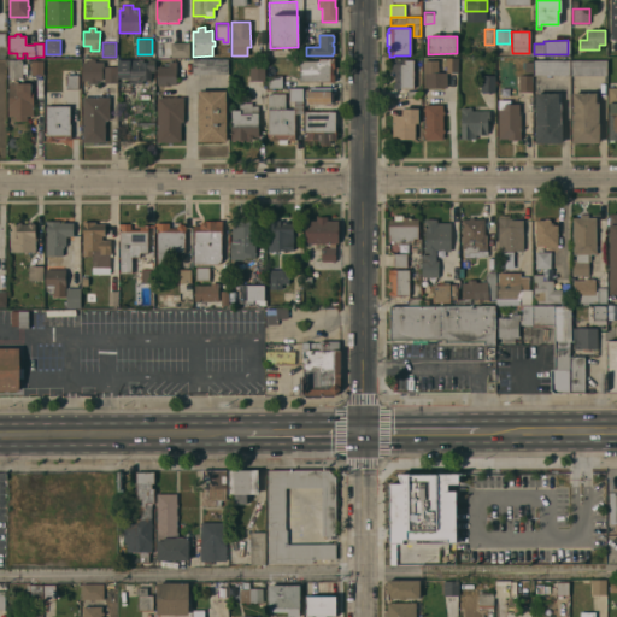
[(189,42),(189,57),(171,57),(170,42),(189,42)]
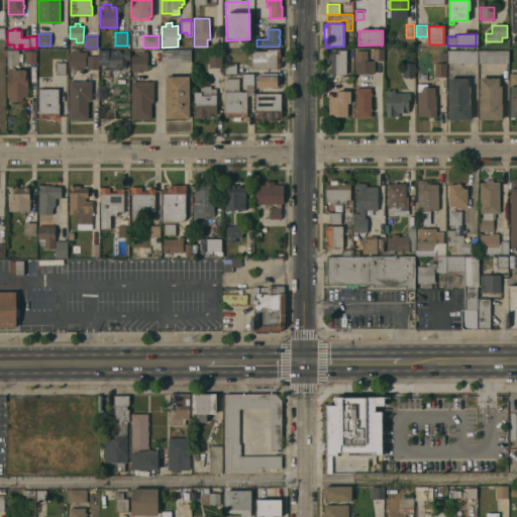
[(250,50),(267,50),(267,48),(279,49),(279,69),(250,69),(250,50)]
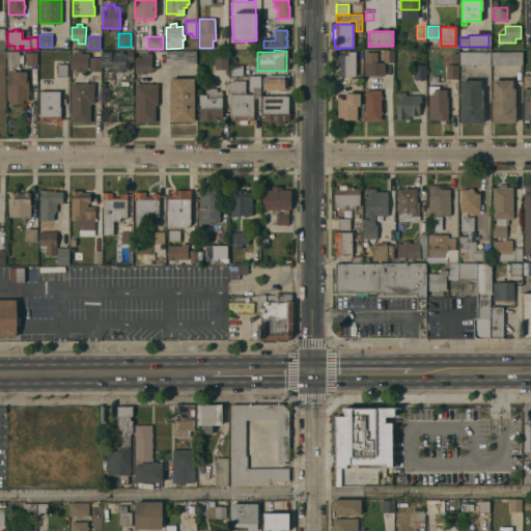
[(393,50),(394,61),(384,61),(384,50),(393,50)]
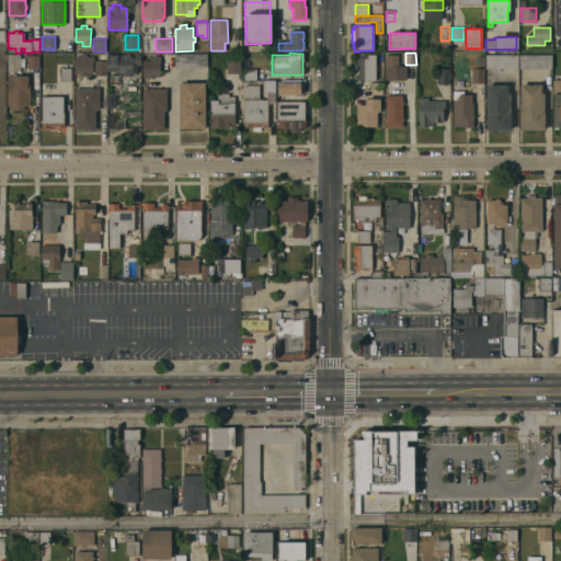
[(20,71),(8,71),(8,55),(20,54),(20,71)]
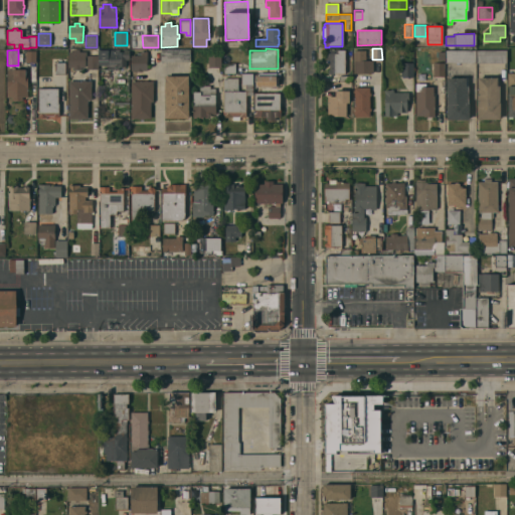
[(87,57),(86,57),(86,67),(79,67),(79,69),(73,69),(73,67),(68,67),(68,51),(73,51),(73,49),(78,49),(78,51),(87,51),(87,57)]
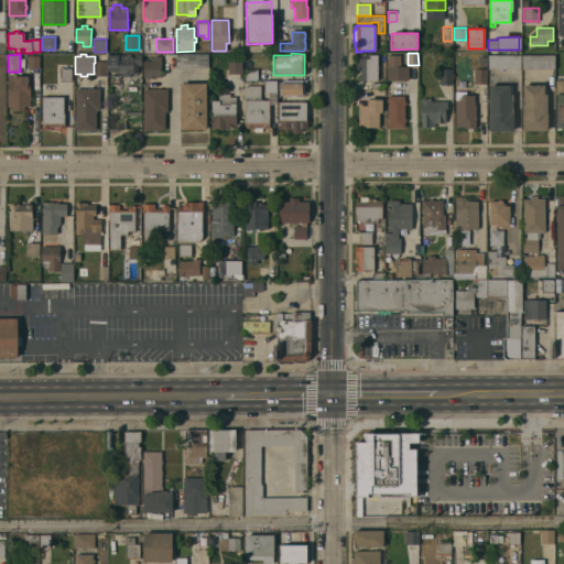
[(108,58),(117,58),(117,54),(129,54),(129,56),(136,56),(136,54),(140,54),(140,65),(138,65),(138,73),(130,73),(130,76),(118,76),(118,71),(108,71),(108,58)]
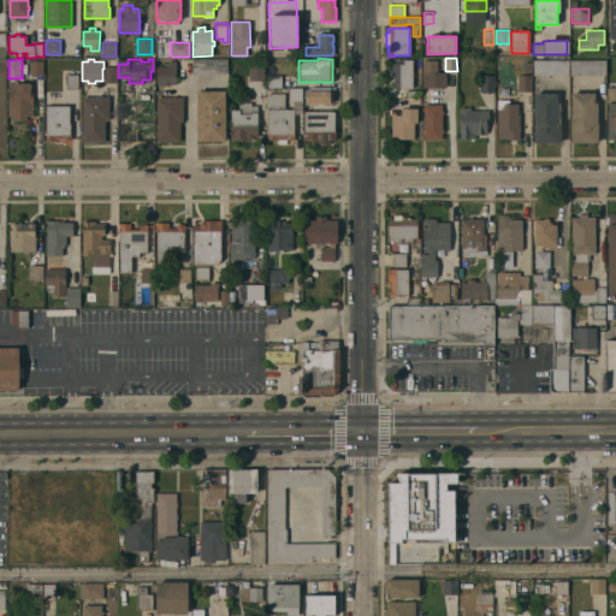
[(176,61),(176,84),(170,84),(170,86),(163,86),(163,84),(157,84),(157,65),(155,65),(155,59),(159,59),(159,66),(169,66),(169,61),(176,61)]
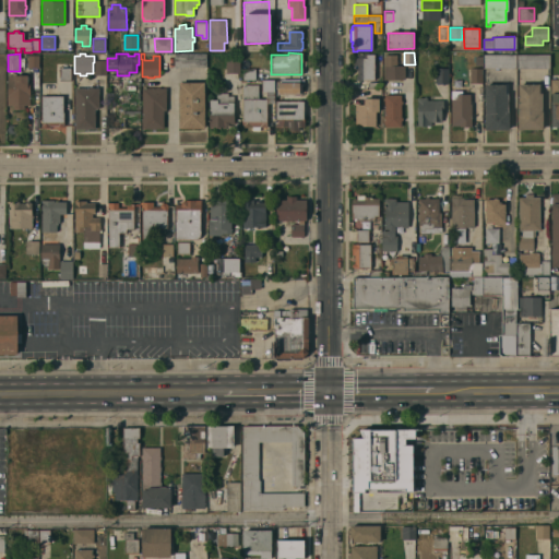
[(206,54),(206,67),(175,67),(175,54),(206,54)]
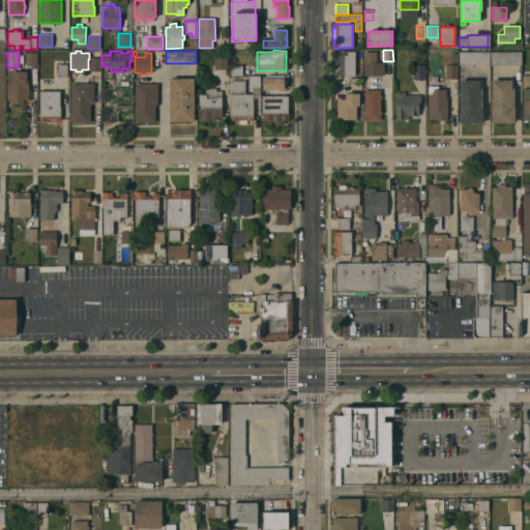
[(337,75),(337,72),(339,71),(339,62),(336,62),(336,51),(347,51),(347,52),(354,52),(354,76),(339,76),(337,75)]
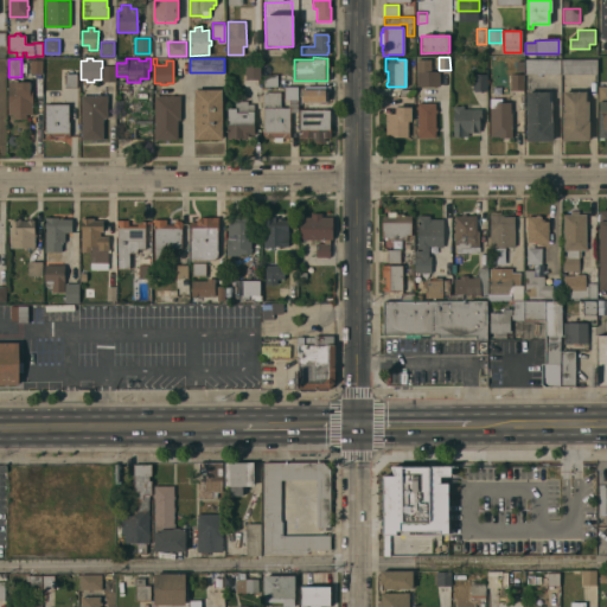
[(42,74),(30,74),(30,59),(42,59),(42,74)]
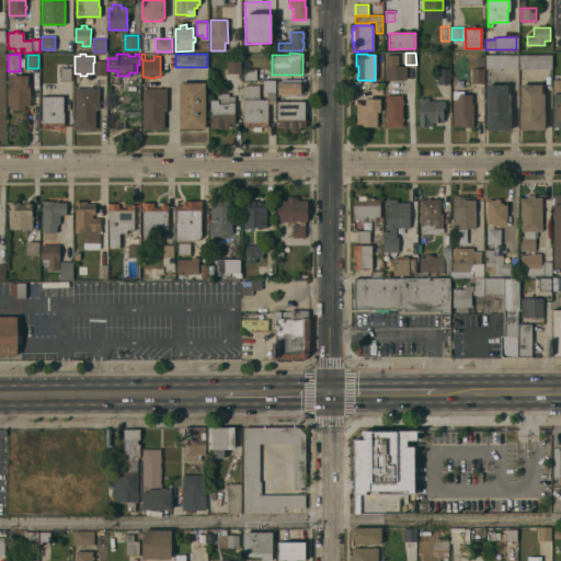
[(385,55),(398,55),(398,66),(405,66),(407,79),(386,80),(385,55)]
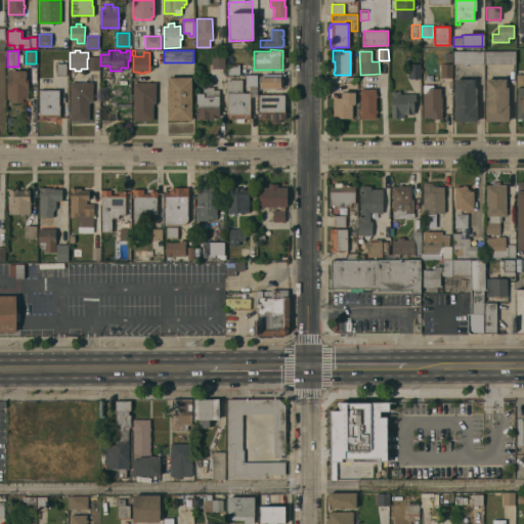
[(453,63),(453,51),(484,51),(484,63),(453,63)]
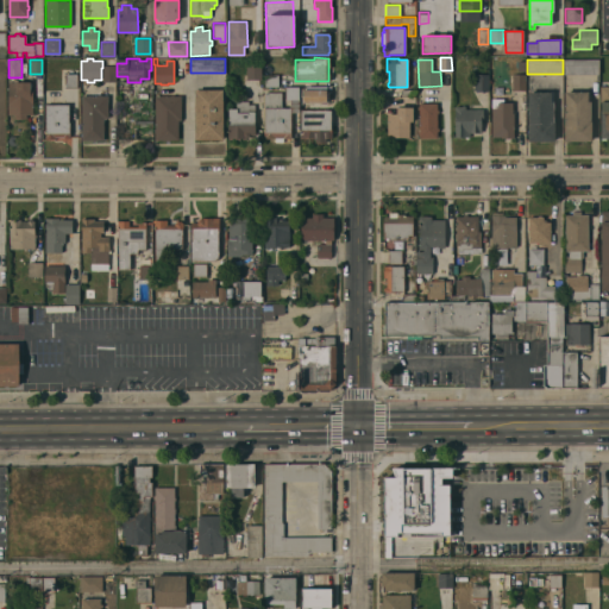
[(563,60),(598,60),(598,74),(563,74),(563,60)]
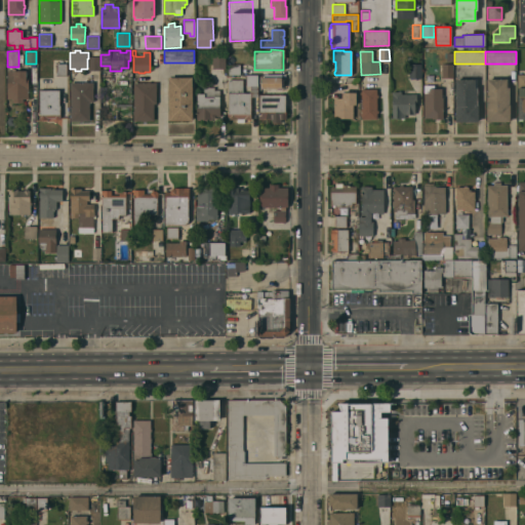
[(99,66),(99,70),(88,71),(88,56),(99,56),(99,54),(101,54),(101,66),(99,66)]
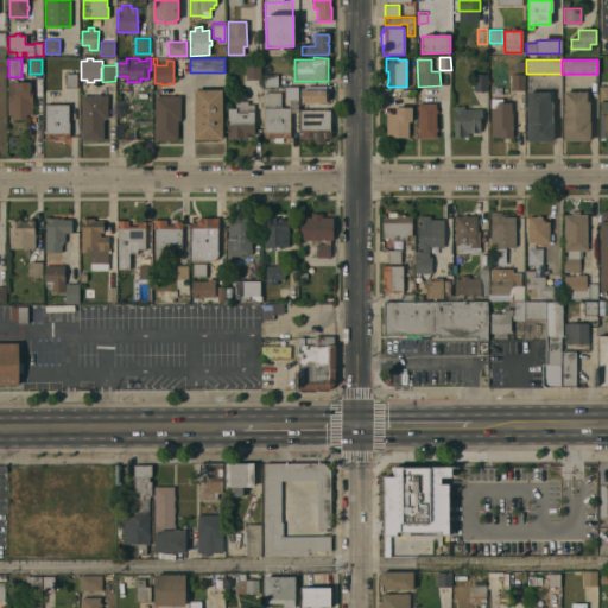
[(245,64),(259,64),(260,80),(245,80),(245,64)]
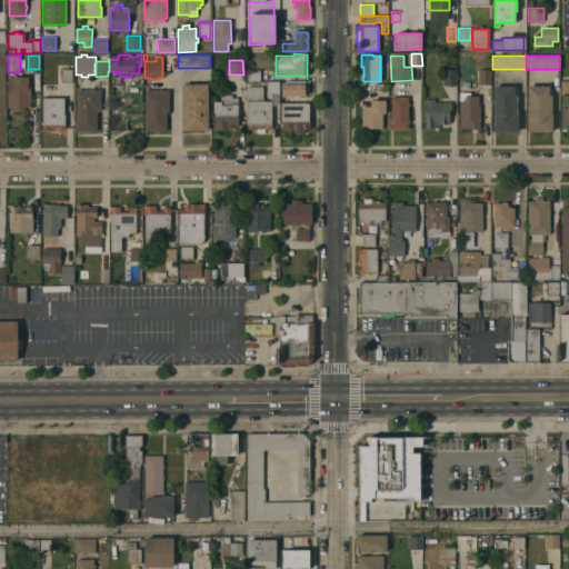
[(72,82),(61,82),(61,69),(72,69),(72,82)]
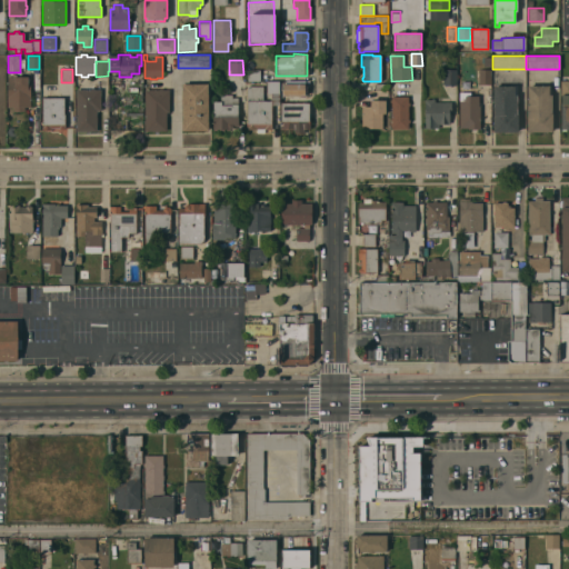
[(442,69),(456,69),(456,85),(442,85),(442,69)]
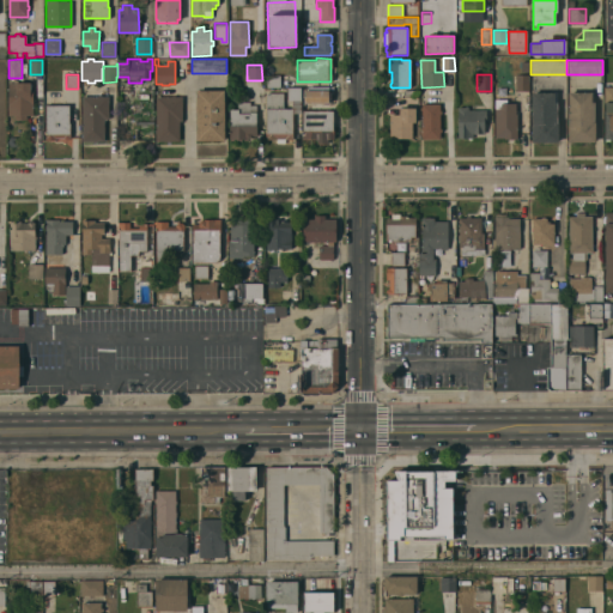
[(515,74),(528,76),(528,91),(515,91),(515,74)]
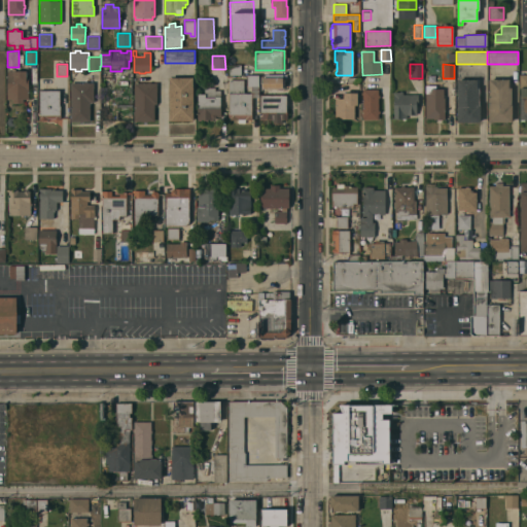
[(229,65),(246,65),(246,74),(229,74),(229,65)]
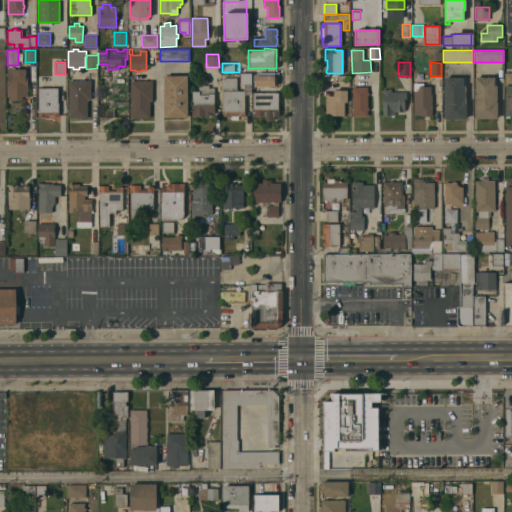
[(27,96),(22,96),(22,100),(14,100),(14,96),(6,96),(7,74),(7,69),(27,69),(27,73),(27,81),(29,81),(29,84),(27,84),(27,96)]
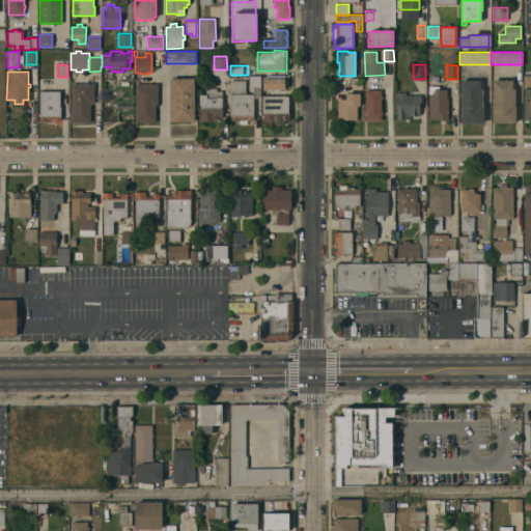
[(229,81),(245,81),(245,94),(252,94),(252,87),(248,87),(248,76),(259,76),(259,98),(252,98),(252,121),(247,121),(247,123),(239,123),(239,121),(229,121),(229,81)]
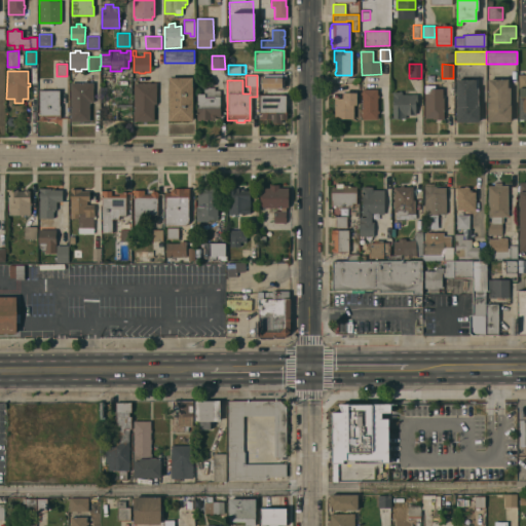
[(264,75),(280,75),(280,84),(264,84),(264,75)]
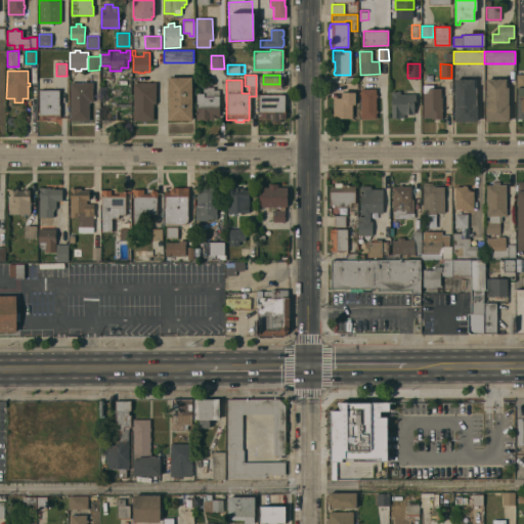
[(167,77),(190,77),(191,120),(168,120),(167,77)]
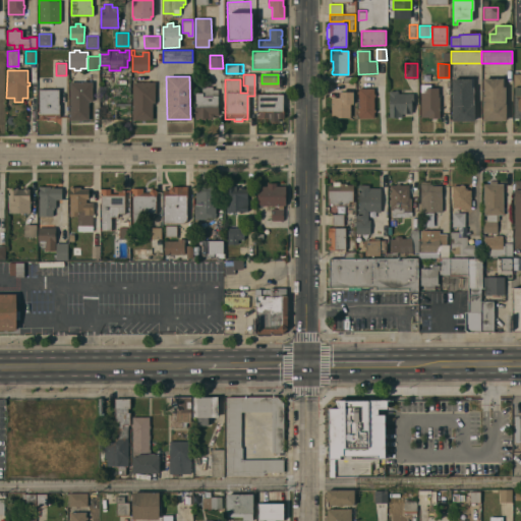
[(452,78),(470,78),(470,87),(472,87),(472,105),(474,105),(474,120),(452,120),(452,78)]
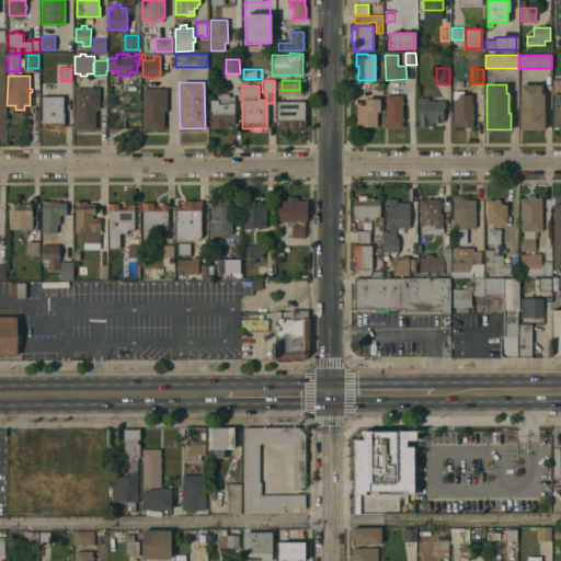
[(521,84),(541,84),(541,93),(545,93),(544,130),(519,130),(521,84)]
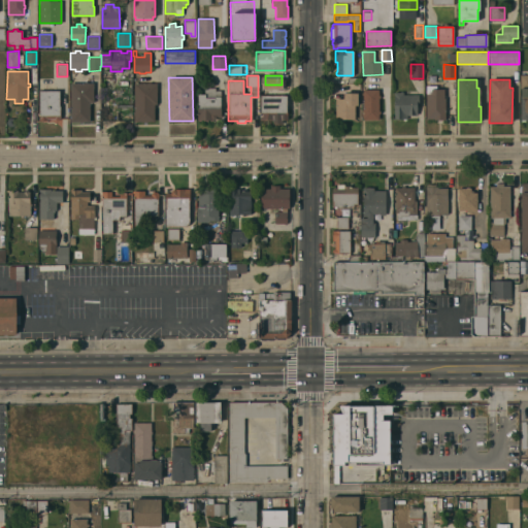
[(90,122),(71,122),(71,116),(70,116),(70,112),(71,112),(71,84),(84,83),(88,81),(88,83),(93,83),(94,102),(91,102),(91,103),(90,103),(90,122)]
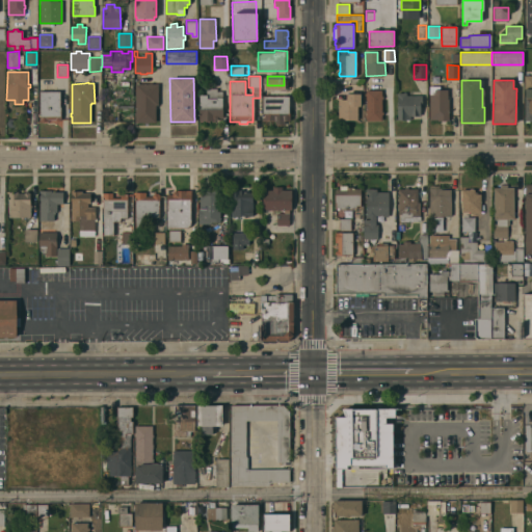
[(135,123),(135,84),(158,83),(158,104),(155,104),(155,122),(148,122),(148,124),(143,124),(143,122),(135,123)]
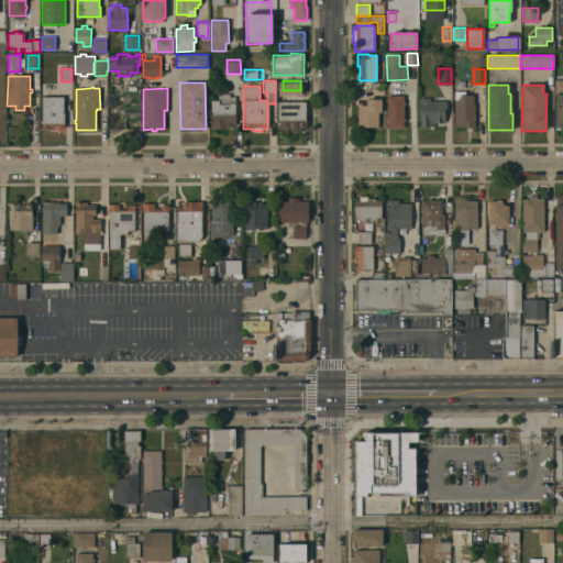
[(454,91),(465,91),(465,95),(473,95),(473,105),(475,105),(474,128),(463,128),(463,127),(454,127),(454,91)]
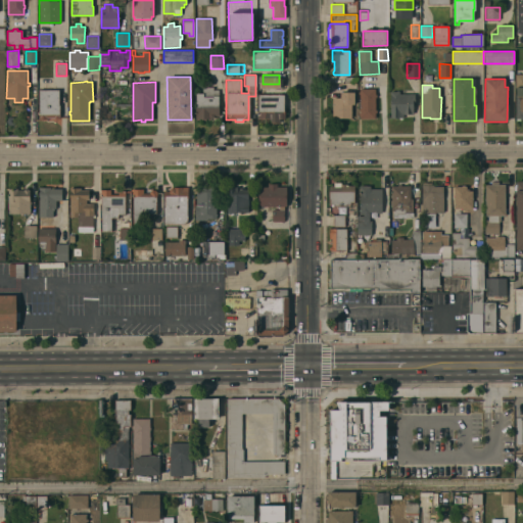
[(218,105),(219,105),(219,121),(210,121),(210,120),(207,120),(207,119),(205,119),(205,120),(201,120),(201,119),(199,119),(199,120),(196,120),(196,119),(195,119),(195,93),(202,93),(202,87),(214,87),(214,89),(218,89),(218,105)]
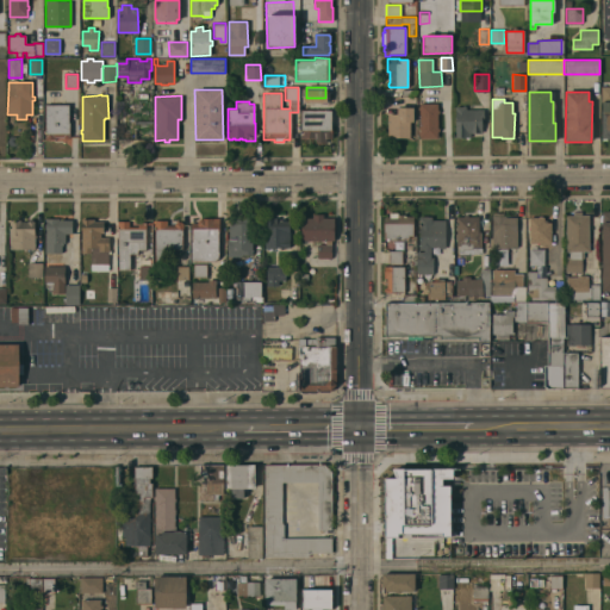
[(419,135),(418,135),(418,132),(419,132),(419,110),(418,110),(418,107),(419,107),(419,104),(437,104),(437,111),(439,111),(439,113),(437,113),(437,128),(439,128),(439,131),(437,131),(437,138),(419,138),(419,135)]
